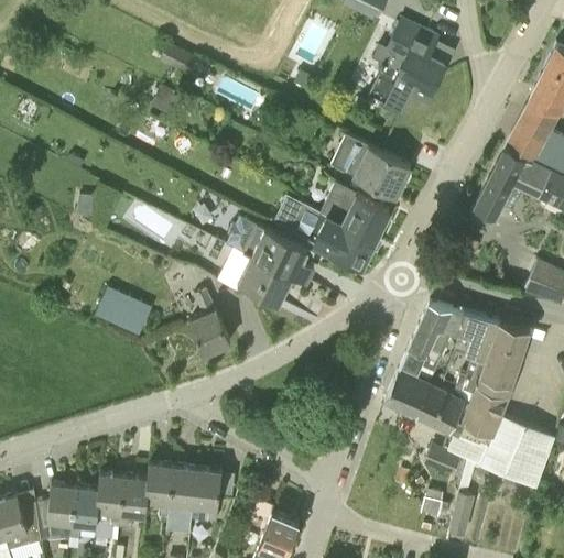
[(362,0),(386,10),(389,0),(362,0)]
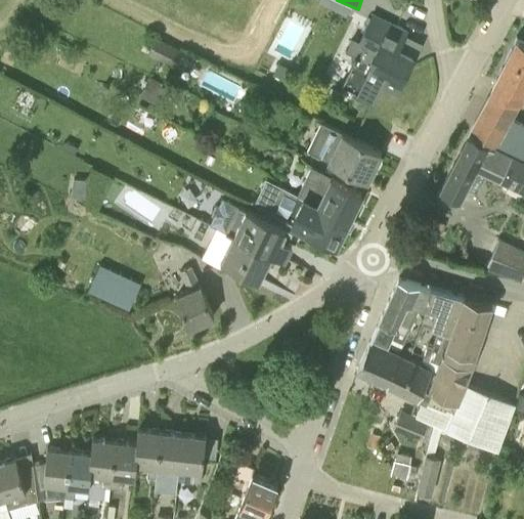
[(374,19),(360,45),(350,68),(351,73),(364,79),(395,94),(411,61),(397,53),(405,36),(374,19)]
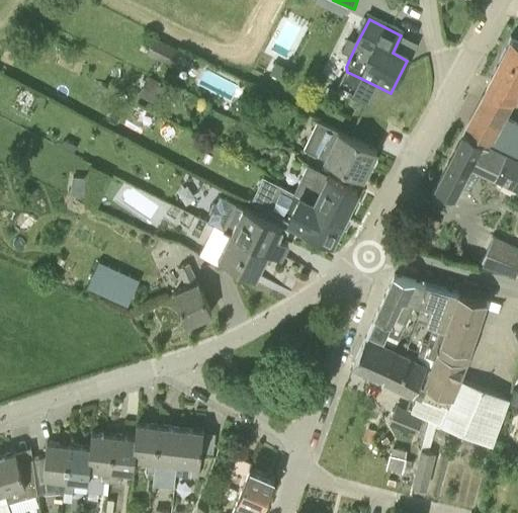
[(517,43),(511,39),(488,84),(487,86),(489,87),(488,88),(516,101),(517,96),(517,43)]
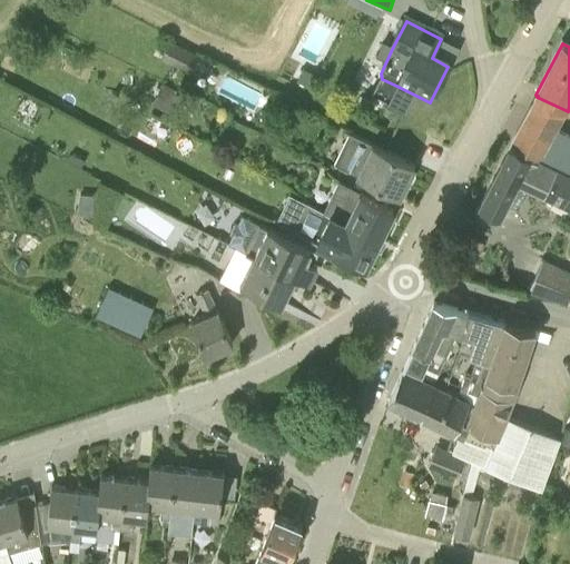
[(187,73),(194,60),(170,48),(164,61),(187,73)]
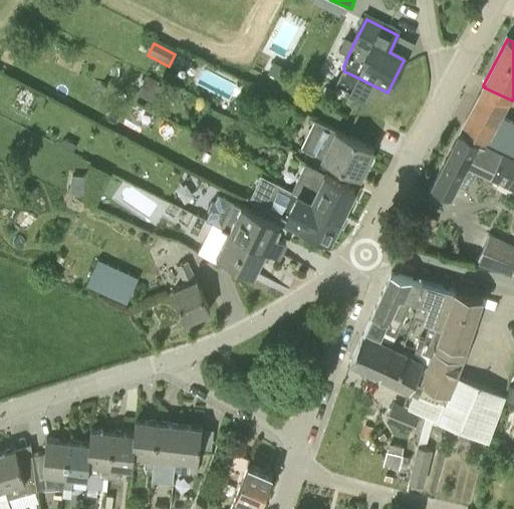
[(273,66),(267,77),(279,83),(286,71),(273,66)]
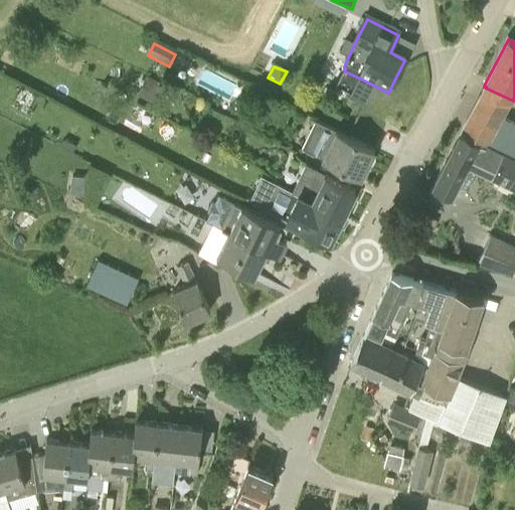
[(153,107),(164,88),(148,78),(136,98),(153,107)]
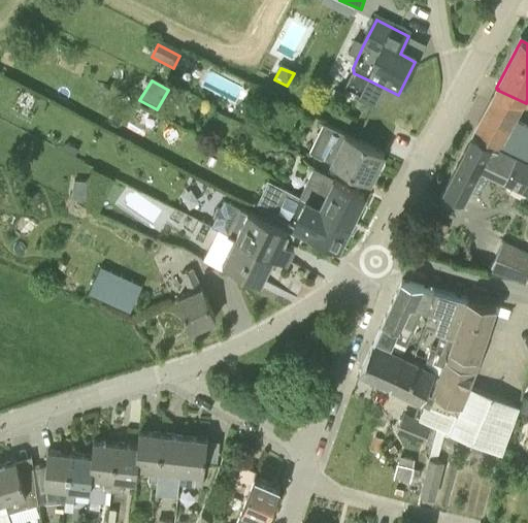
[(497,90),(488,107),(487,109),(516,123),(527,104),(526,103),(497,90)]
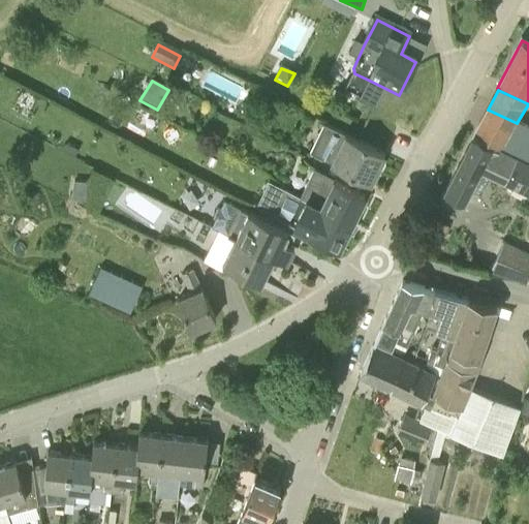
[(528,129),(517,123),(488,110),(473,137),(474,137),(473,139),(528,165),(528,129)]
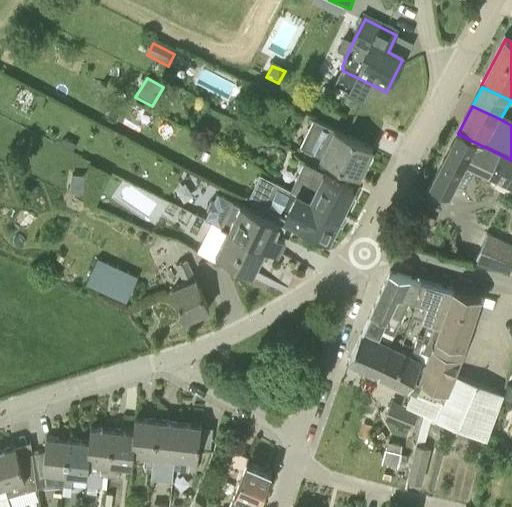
[(359,179),(372,152),(334,133),(321,161),(359,179)]
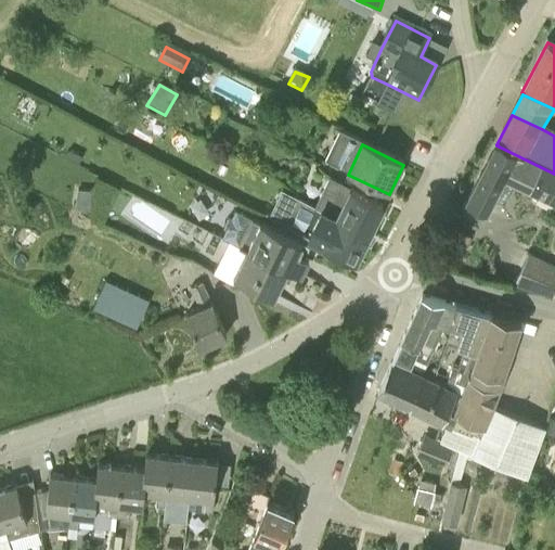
[(554,174),(497,145),(460,216),(479,226),(487,213),(497,218),(514,184),(554,204),(554,174)]
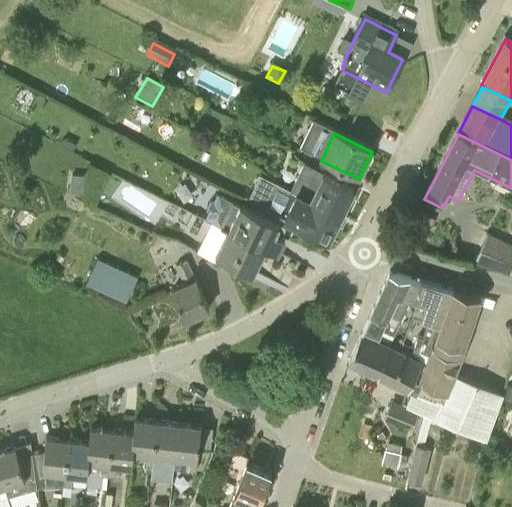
[(340,218),(353,191),(324,177),(304,167),(291,194),(312,205),(315,199),(324,203),(321,209),(340,218)]
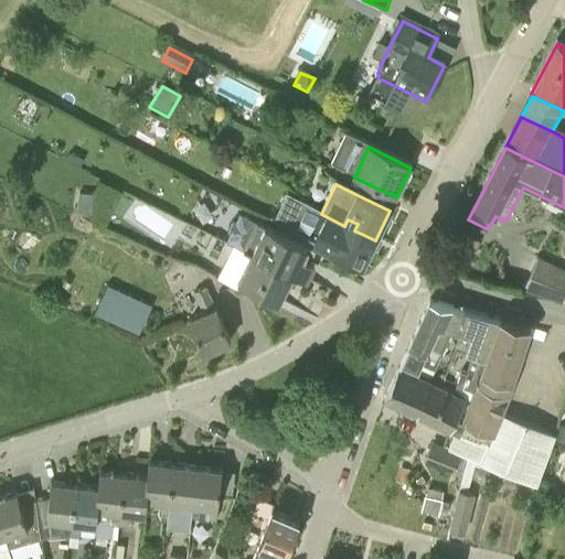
[(80,195),(77,215),(92,216),(94,197),(80,195)]
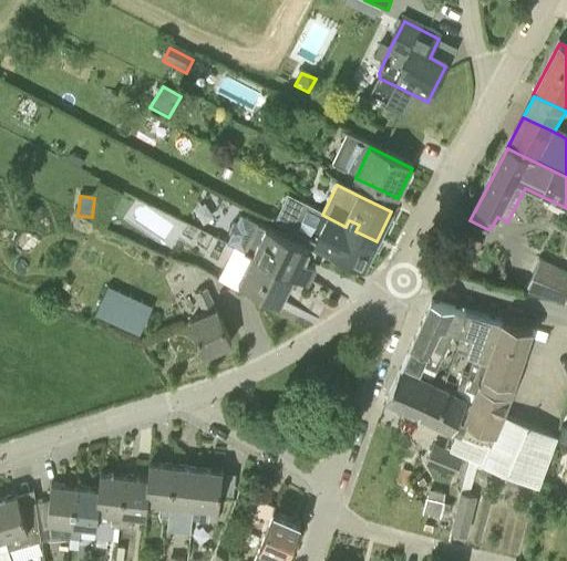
[(316,246),(363,268),(377,241),(356,231),(359,225),(349,220),(346,227),(322,215),(303,206),(291,231),(310,240),(309,241),(317,245),(316,246)]
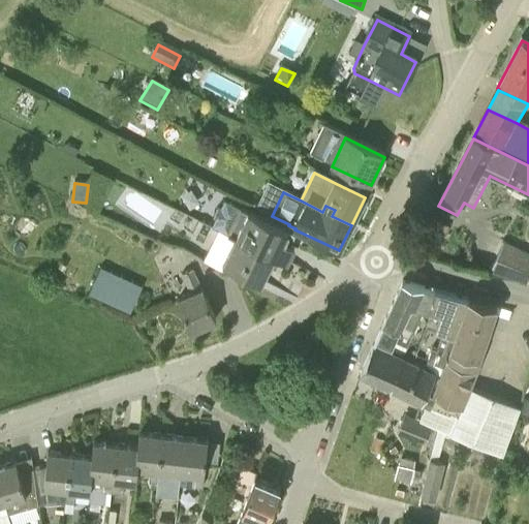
[(283,243),(287,234),(241,211),(224,203),(221,211),(218,210),(213,220),(216,221),(212,229),(219,233),(218,234),(235,242),(236,241),(286,266),(294,248),(283,243)]
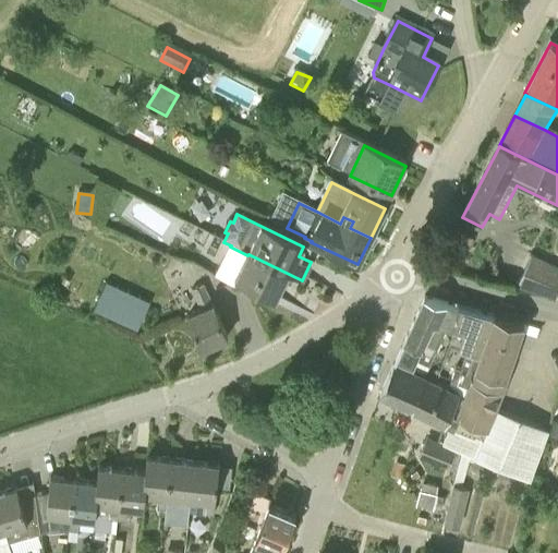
[(276,302),(289,276),(290,275),(302,280),(249,254),(247,255),(234,281),(276,302)]
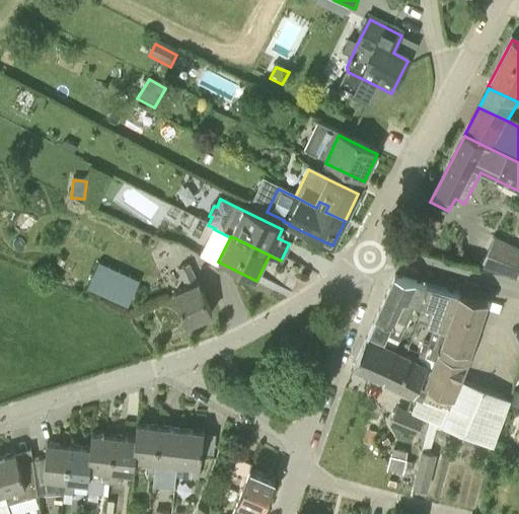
[(518,275),(518,250),(495,239),(480,269),(517,281),(518,275)]
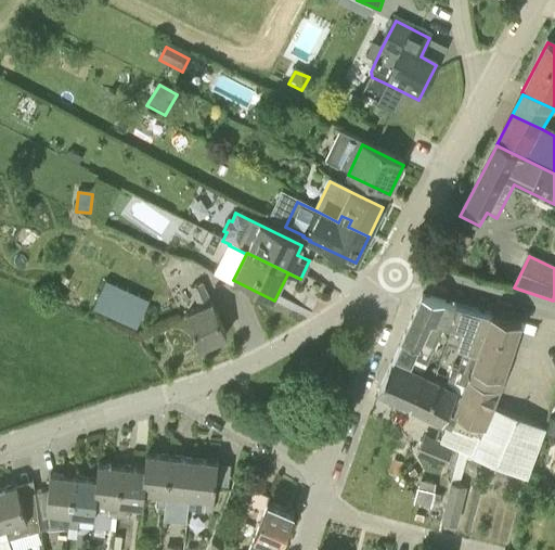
[(149,304),(106,285),(94,311),(137,331),(149,304)]
